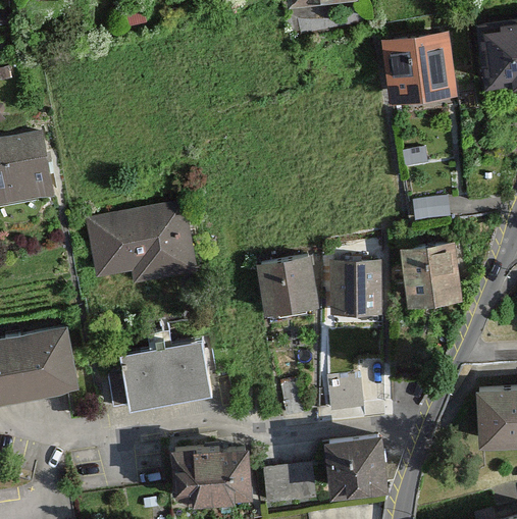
[(516,23),(479,27),(482,87),(516,85),(516,23)]
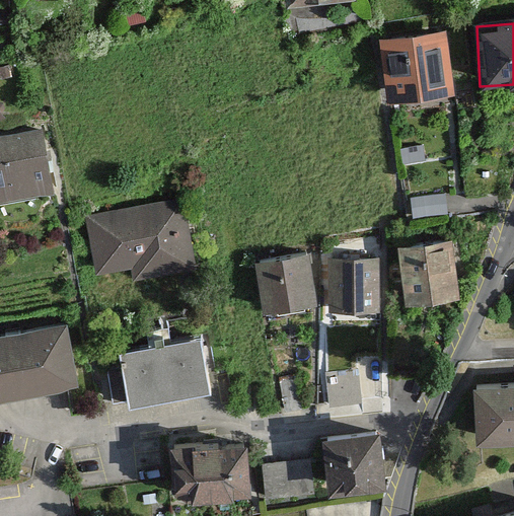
[(381,41),(388,101),(454,93),(447,32),(381,41)]
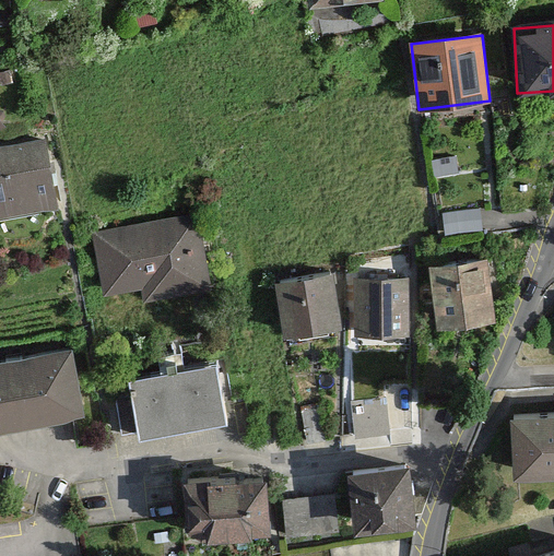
[(0,220),(51,209),(36,141),(0,149),(0,220)]
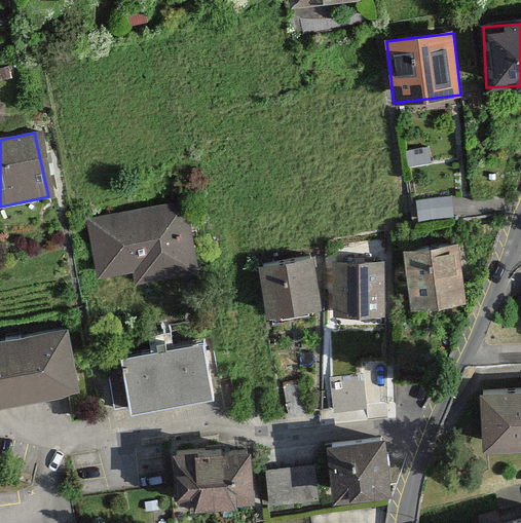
[(415,198),(416,215),(451,213),(450,196),(415,198)]
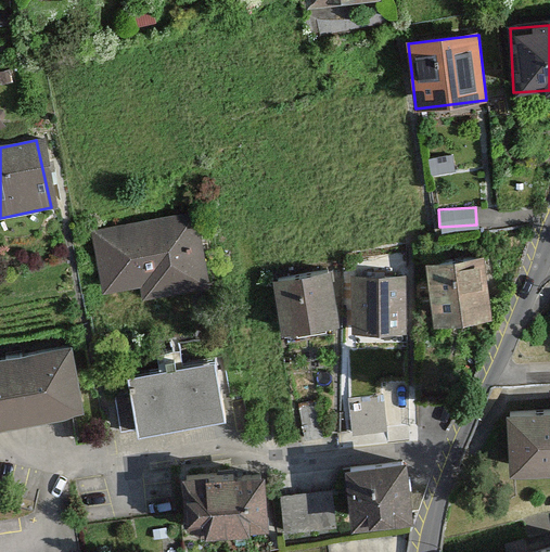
[(89,238),(102,297),(140,289),(143,303),(205,290),(190,216),(89,238)]
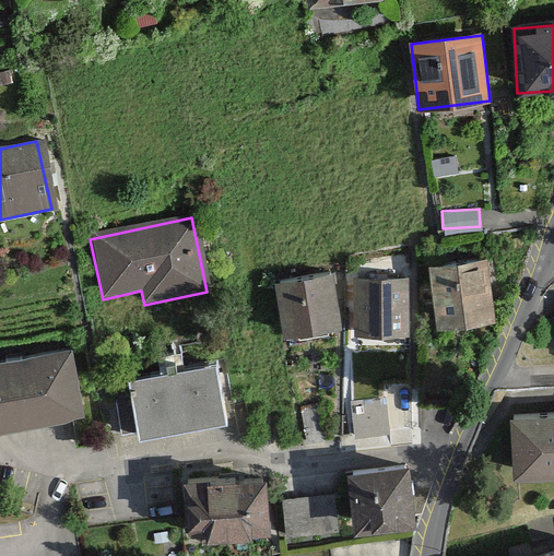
[(429,268),(435,331),(493,326),(487,262),(429,268)]
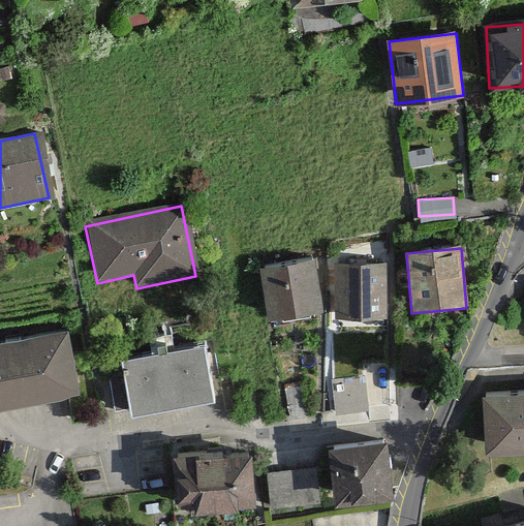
[(257,271),(268,321),(320,310),(310,259),(257,271)]
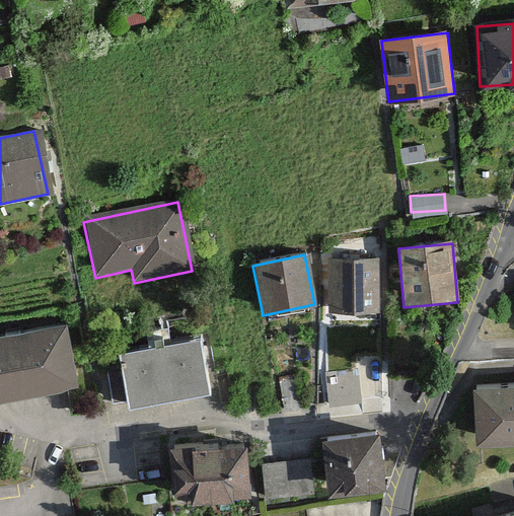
[(326,263),(328,313),(376,312),(374,261),(326,263)]
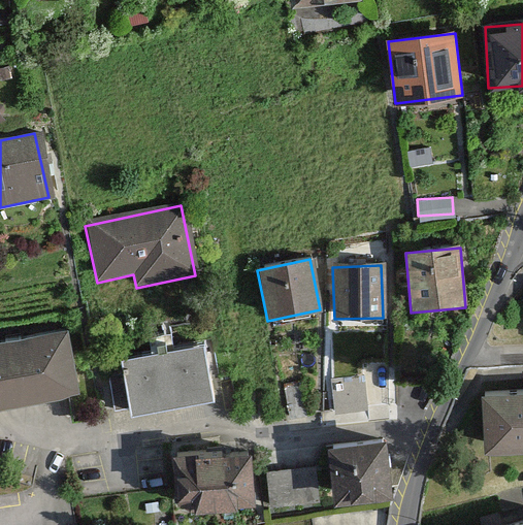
[(0,406),(74,393),(63,330),(0,341),(0,406)]
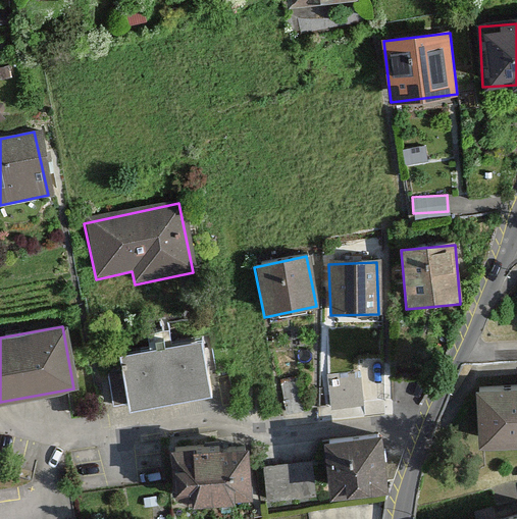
[(118,356),(127,407),(209,393),(200,342),(118,356)]
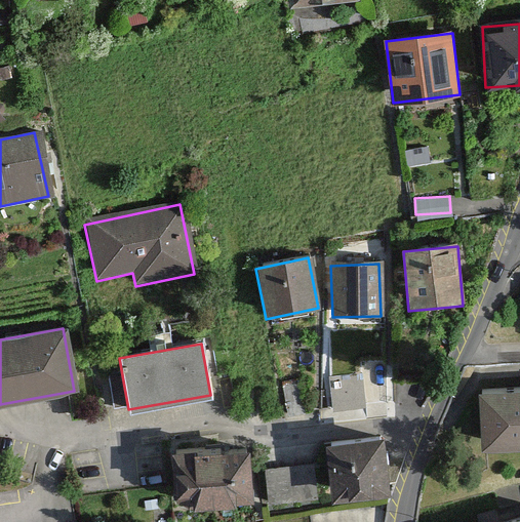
[(329,373),(330,405),(362,405),(362,372),(329,373)]
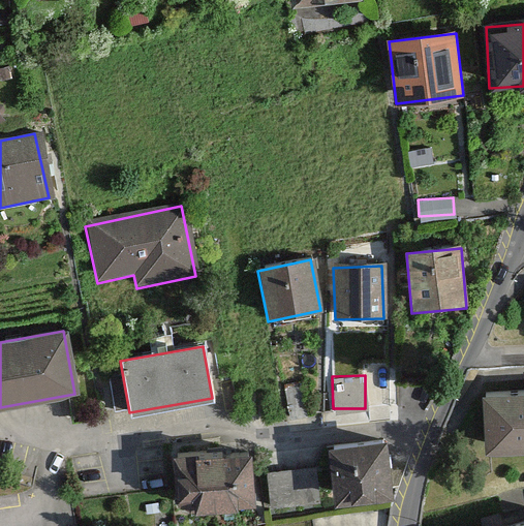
[(523,394),(482,396),(484,453),(523,451),(523,394)]
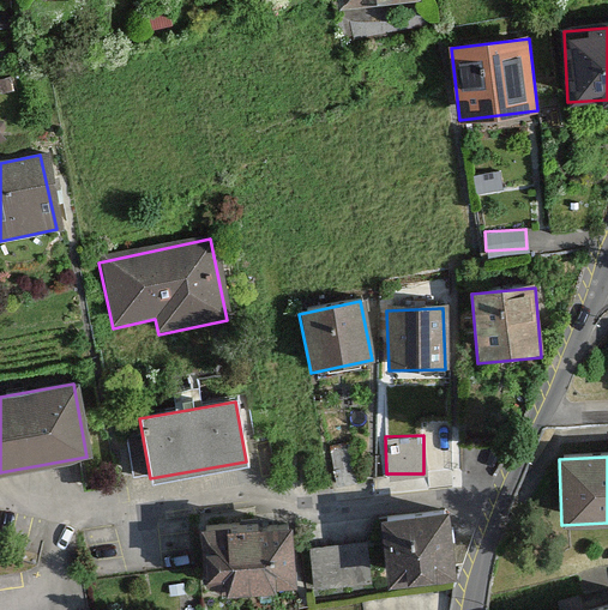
[(383,524),(391,585),(455,577),(446,515),(383,524)]
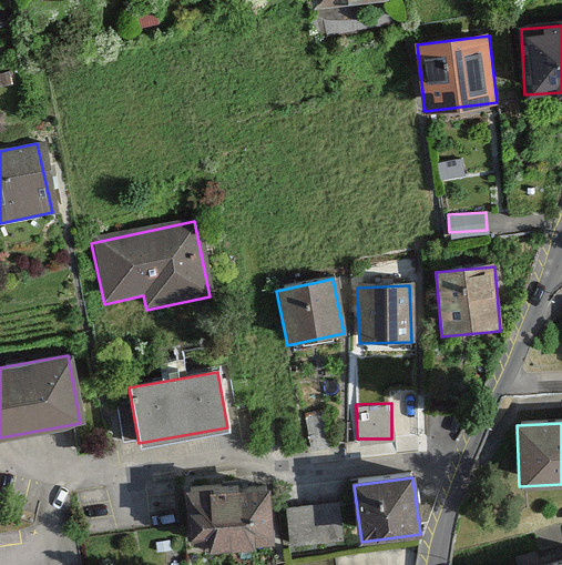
[(186,547),(273,545),(272,488),(185,490),(186,547)]
